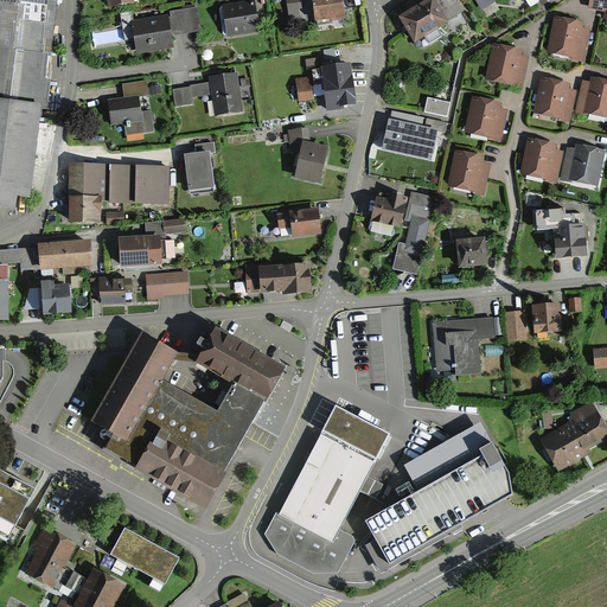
[(57,0),(0,0),(0,210),(16,212),(17,200),(31,202),(42,110),(46,112),(50,82),(45,81),(48,56),(51,56),(57,0)]
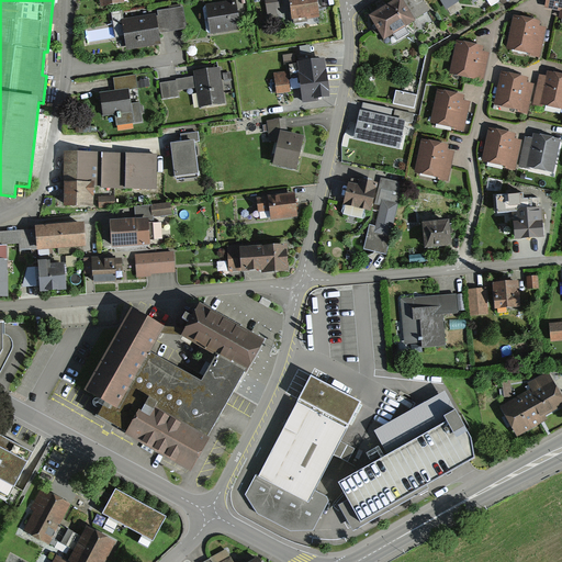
[(280,0),(266,0),(268,20),(278,19),(277,10),(282,9),(280,0)]
